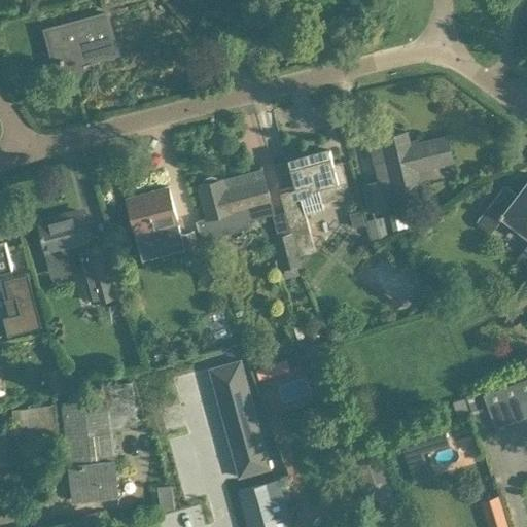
[(163,0),(176,13),(187,2),(185,0),(163,0)]
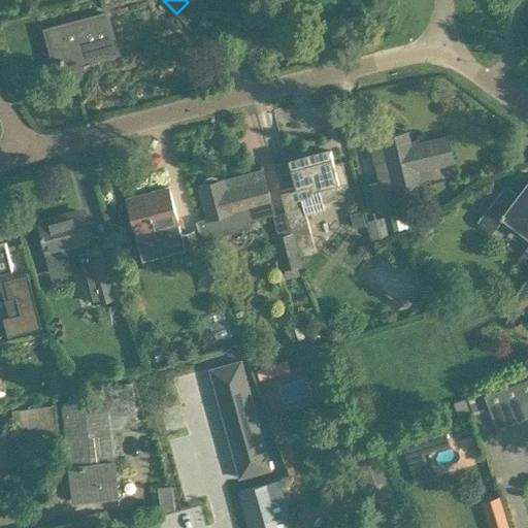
[(58,73),(58,74),(83,68),(79,57),(114,47),(117,53),(106,13),(46,30),(53,55),(60,53),(61,58),(60,58),(64,72),(58,73)]
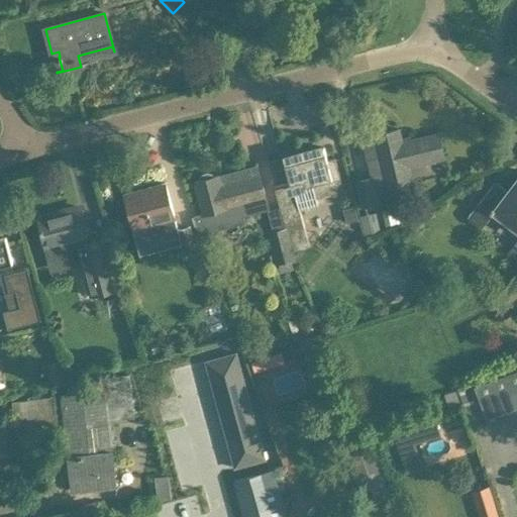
[(407,166),(444,157),(439,133),(402,142),(399,129),(375,135),(380,157),(367,161),(371,180),(357,183),(364,208),(378,204),(375,191),(401,185),(398,170),(408,167),(407,166)]
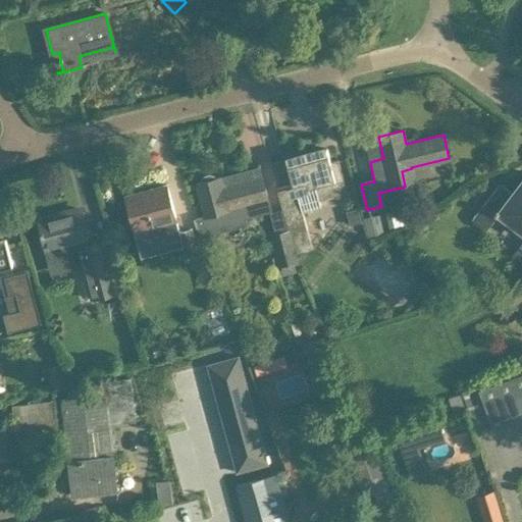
[(285,160),(270,164),(276,189),(296,254),(312,250),(302,212),(321,207),(320,200),(347,193),(347,191),(344,179),(338,159),(330,161),(327,149),(318,152),(308,154),(285,160)]
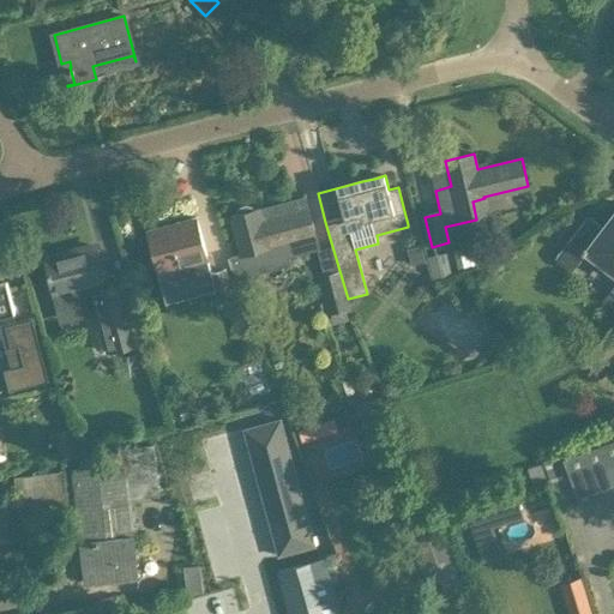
[(238,214),(230,216),(241,254),(232,257),(236,277),(275,266),(272,258),(318,246),(306,198),(271,208),(259,211),(259,208),(252,210),(252,206),(246,205),(240,206),(236,210),(238,214)]
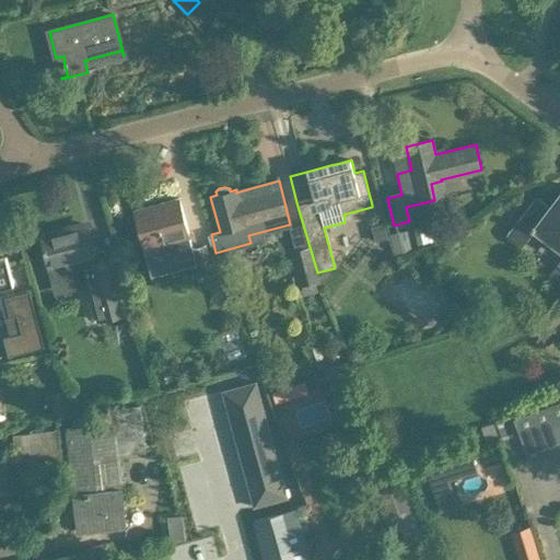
[(537,198),(521,220),(559,248),(559,260),(557,265),(559,266),(559,195),(550,208),(537,198)]
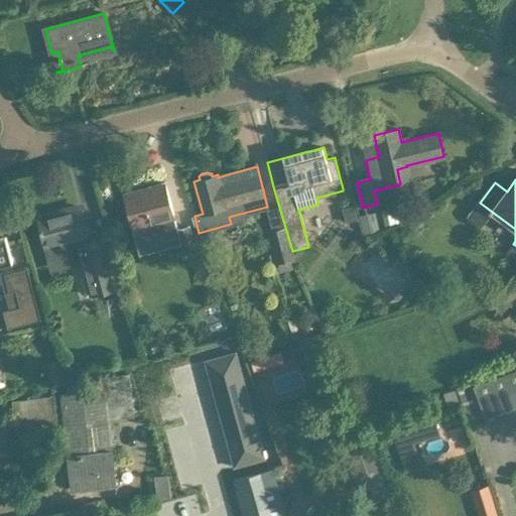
[(165,182),(124,194),(134,231),(147,227),(150,237),(178,230),(183,248),(196,245),(190,226),(177,230),(165,182)]
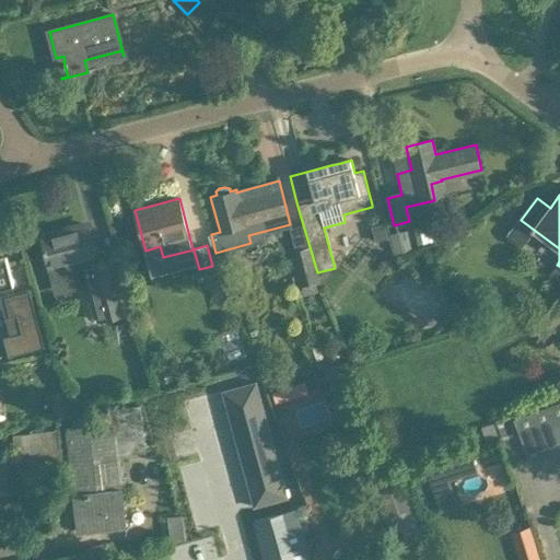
[(383,222),(372,226),(376,241),(388,237),(383,222)]
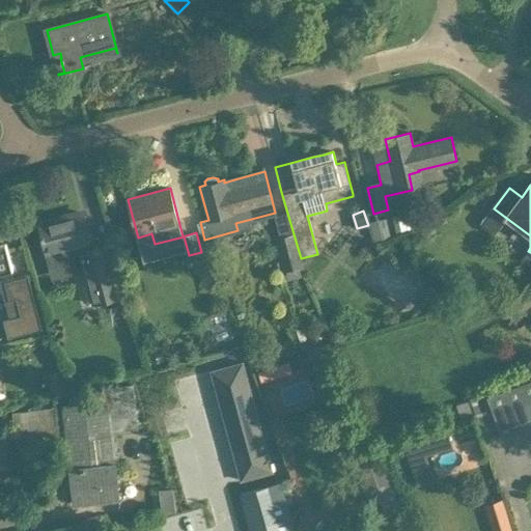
[(79,213),(38,222),(47,252),(48,257),(79,249),(85,273),(92,304),(106,300),(106,301),(121,297),(110,253),(109,253),(96,256),(94,256),(94,257),(93,252),(90,242),(89,235),(85,236),(79,213)]
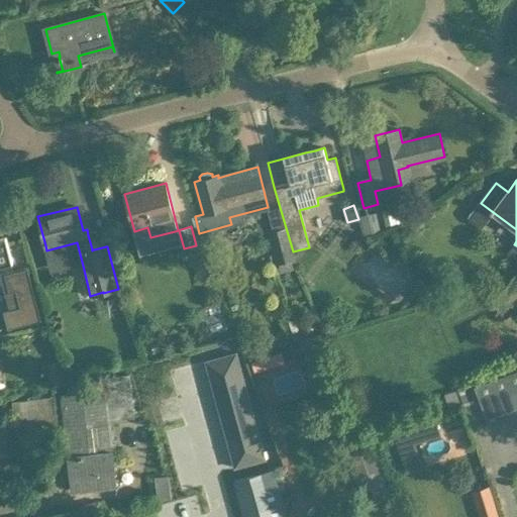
[(269,212),(268,212),(268,213),(270,212),(275,232),(270,233),(274,246),(279,245),(281,255),(277,256),(279,264),(294,260),(280,208),(269,211),(269,212)]
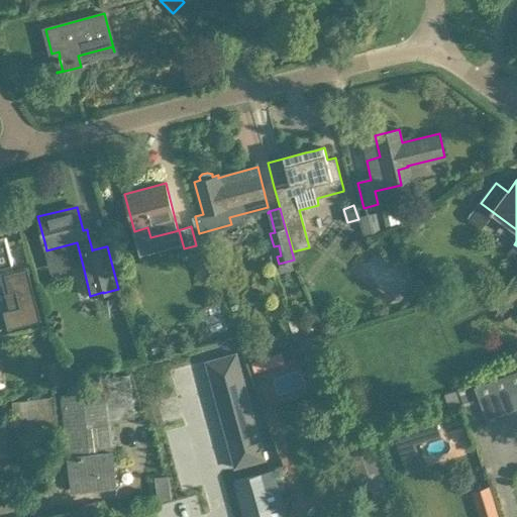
[(360,216),(366,235),(380,231),(375,212),(360,216)]
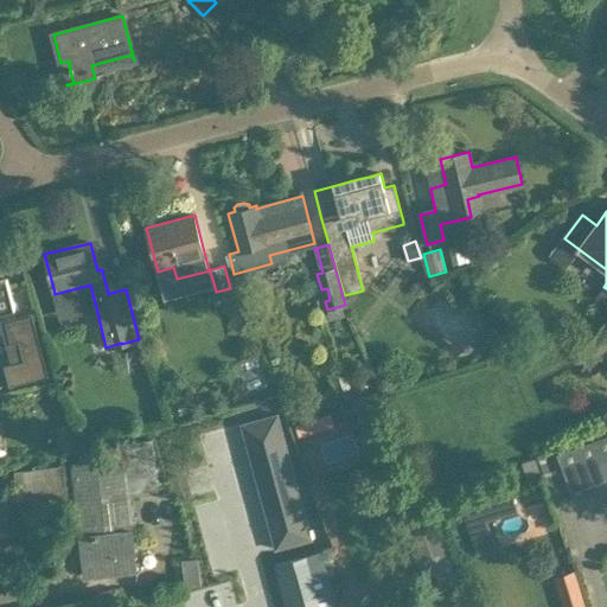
[(0,311),(14,307),(7,279),(7,276),(0,278),(0,311)]
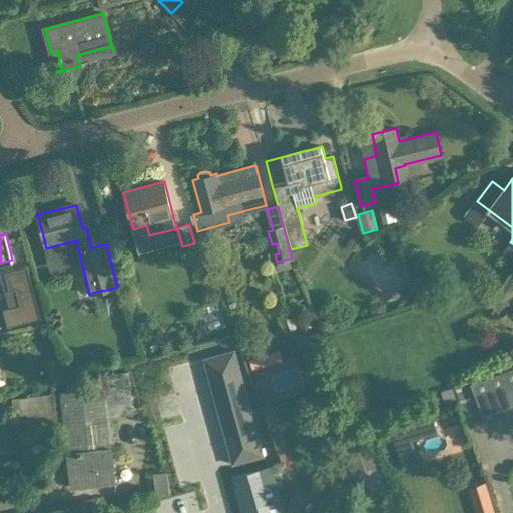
[(19,305),(3,309),(7,327),(40,319),(27,266),(4,272),(9,291),(15,289),(19,305)]
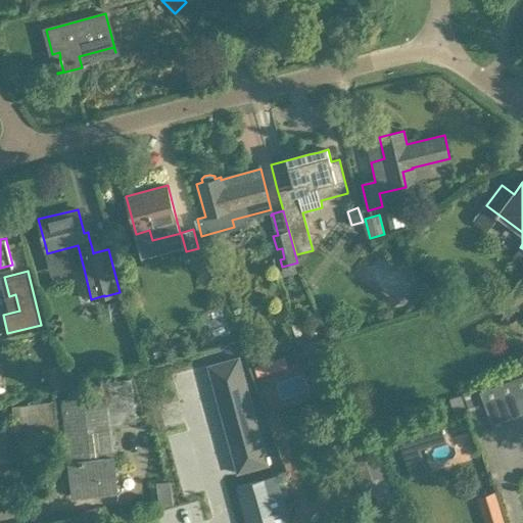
[(0,357),(10,355),(8,340),(0,340),(0,357)]
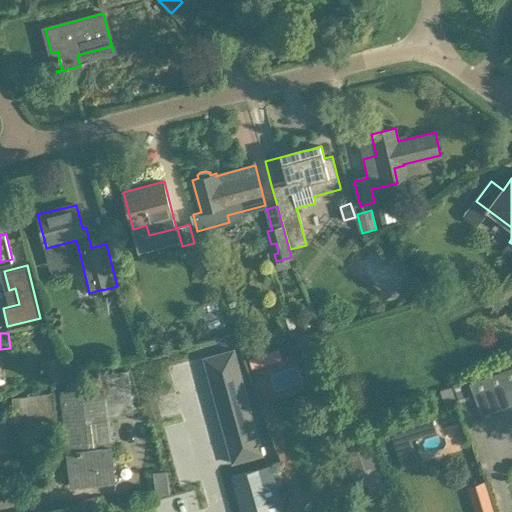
[(234,349),(203,357),(208,375),(239,367),(234,349)]
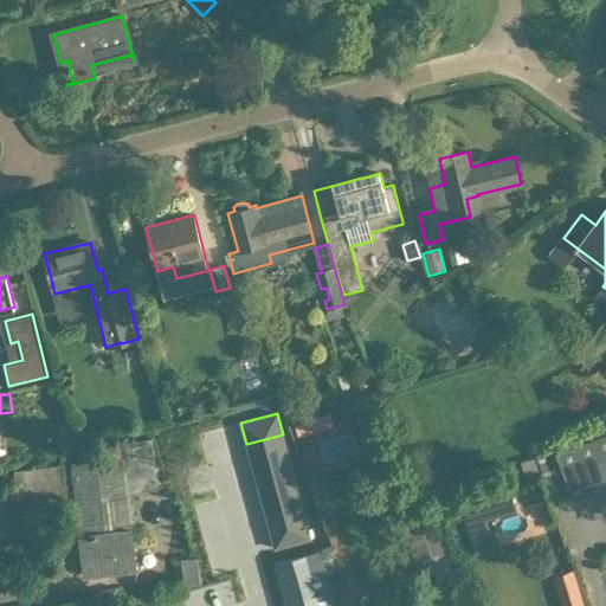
[(605,482),(605,426),(548,447),(566,497),(605,482)]
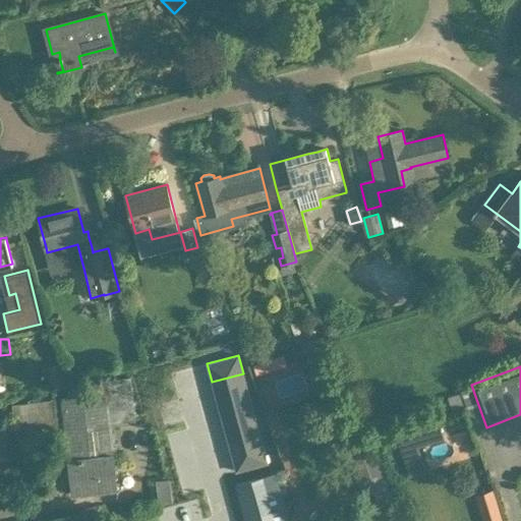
[(243,373),(212,382),(217,400),(248,391),(243,373)]
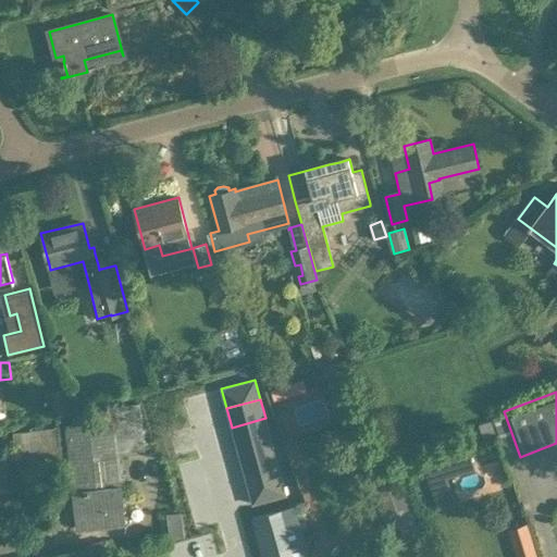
[(87,424),(66,426),(70,453),(74,491),(72,491),(76,529),(124,523),(127,522),(125,510),(123,486),(118,486),(114,456),(144,453),(138,405),(109,408),(111,422),(87,424)]
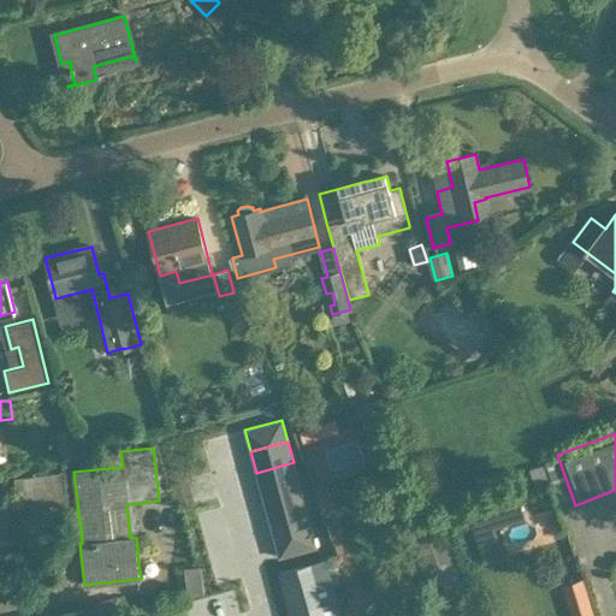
[(294,462),(256,473),(262,493),(300,484),(294,462)]
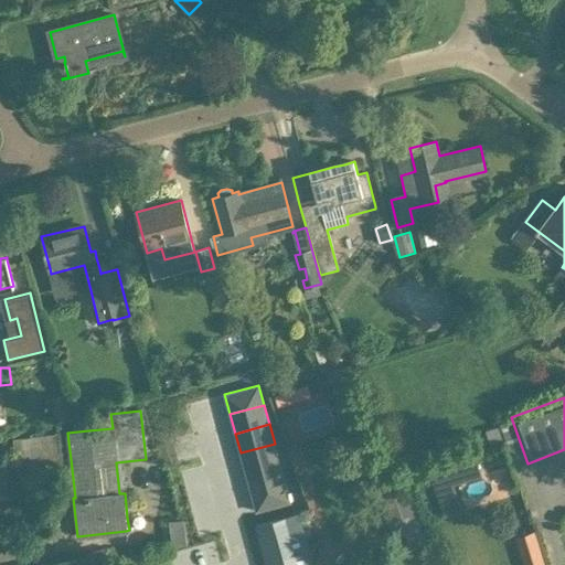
[(61,471),(57,439),(56,432),(54,433),(54,434),(13,439),(17,465),(49,461),(50,472),(61,471)]
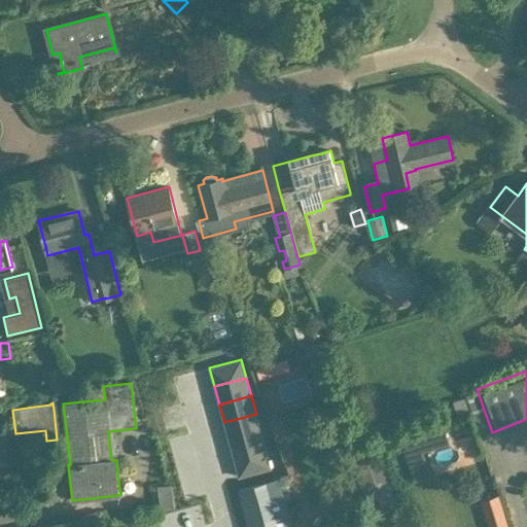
[(256,414),(224,422),(230,440),(260,431),(256,414)]
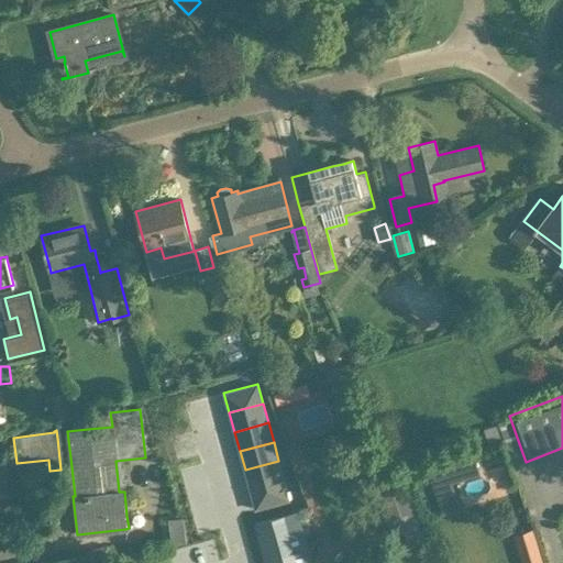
[(278,461),(245,470),(250,489),(284,479),(278,461)]
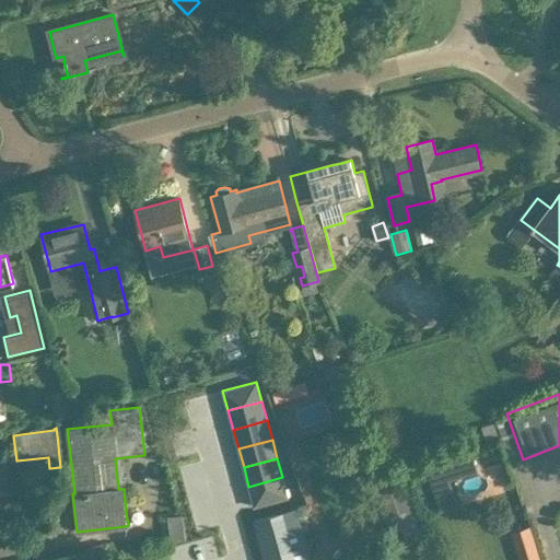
[(428,468),(432,483),(448,479),(444,463),(428,468)]
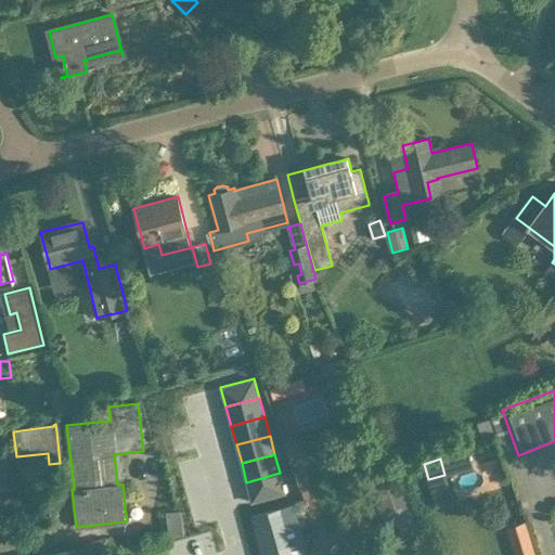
[(280,473),(246,482),(252,502),(285,492),(280,473)]
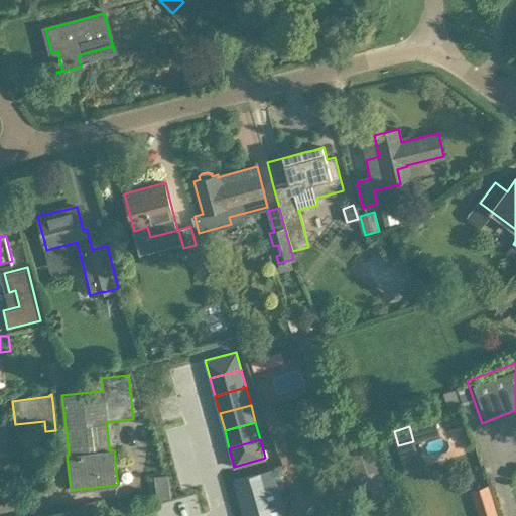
[(387,497),(369,445),(345,455),(359,492),(354,494),(359,507),(387,497)]
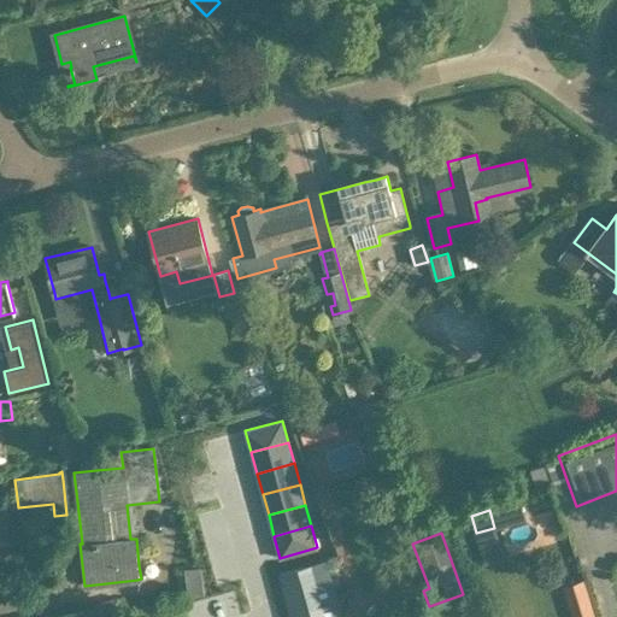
[(340,616),(323,556),(276,569),(289,616),(340,616)]
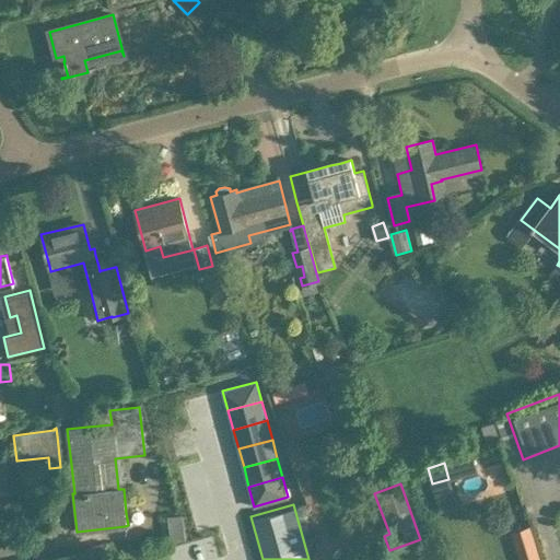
[(539,559),(529,526),(511,532),(518,559),(539,559)]
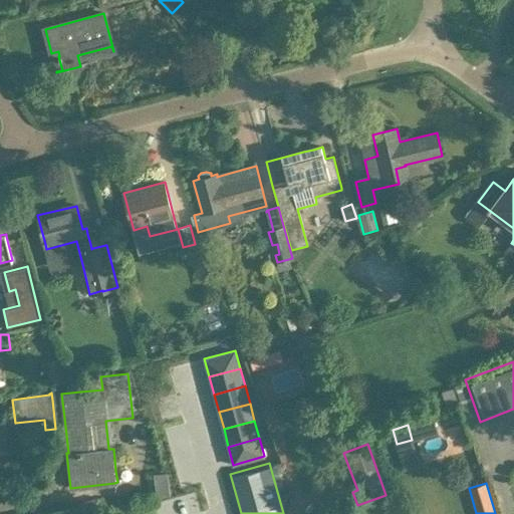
[(102,513),(98,498),(81,502),(84,513),(102,513)]
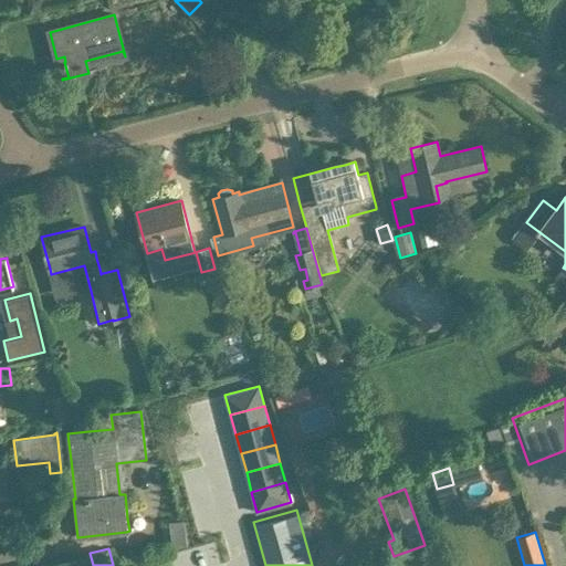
[(433,565),(429,549),(399,559),(400,565),(433,565)]
